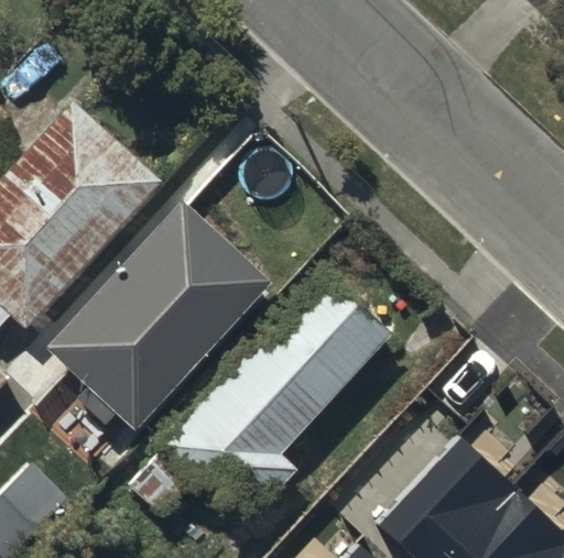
[(160,181),(74,101),(0,181),(0,321),(8,314),(24,328),(160,181)]
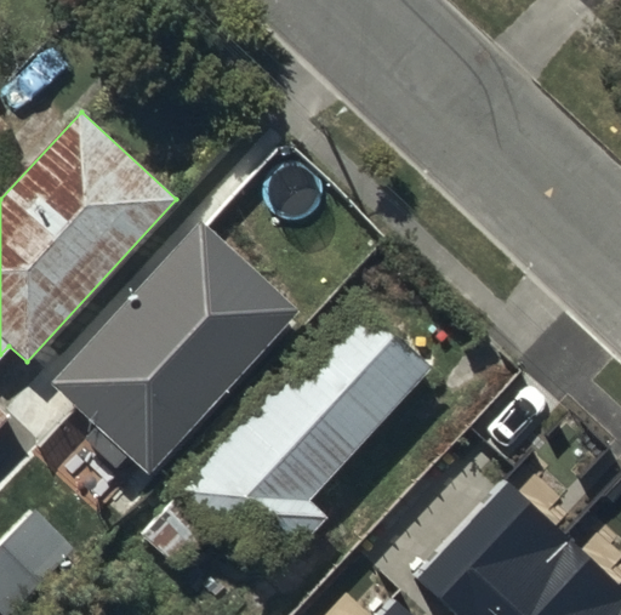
[(300,313),(200,222),(49,385),(95,428),(85,439),(115,467),(125,456),(148,477),(300,313)]
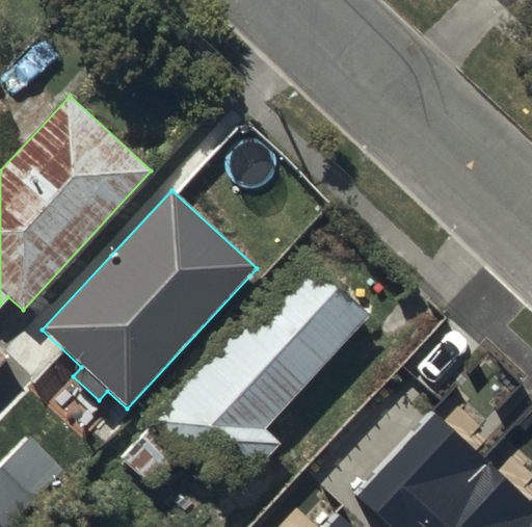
[(361,319),(292,258),(141,426),(230,505),(280,449),(260,431),(361,319)]
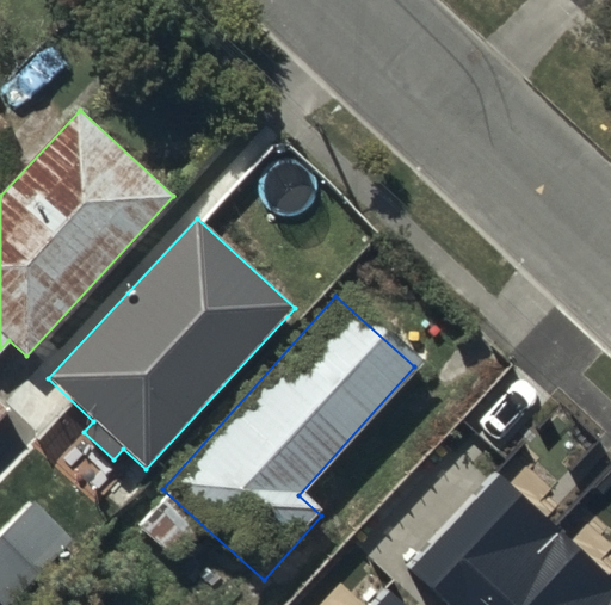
[(464,604),(569,491),(491,420),(321,604),(464,604)]
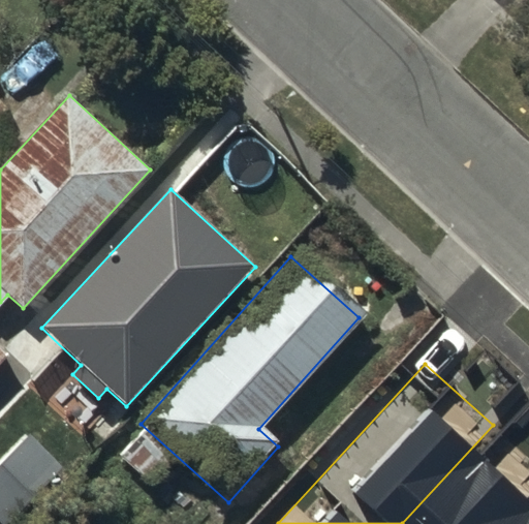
[(175,458),(145,431),(123,456),(153,482),(175,458)]
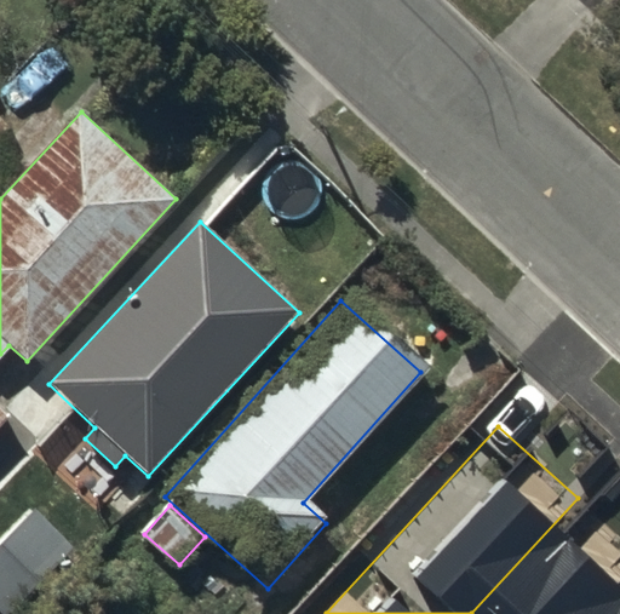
[(12,613),(78,550),(35,508),(0,541),(0,608),(5,613),(12,613)]
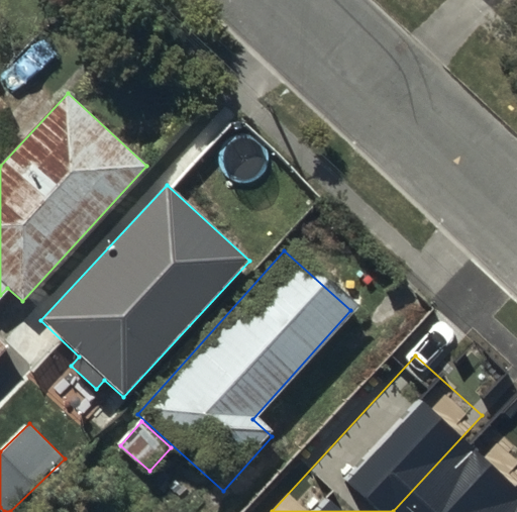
[(516,511),(516,492),(498,511),(516,511)]
